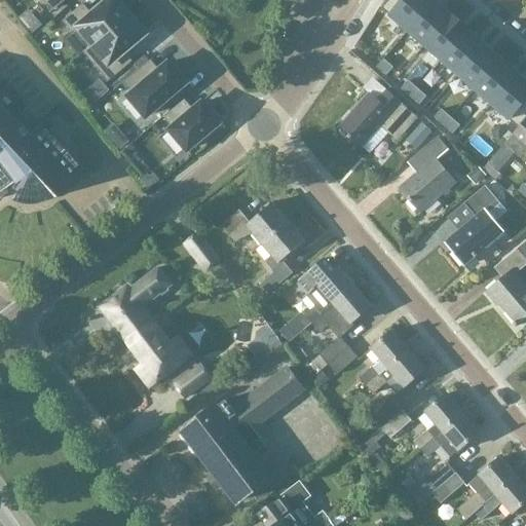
[(42,0),(51,9),(62,0),(42,0)]
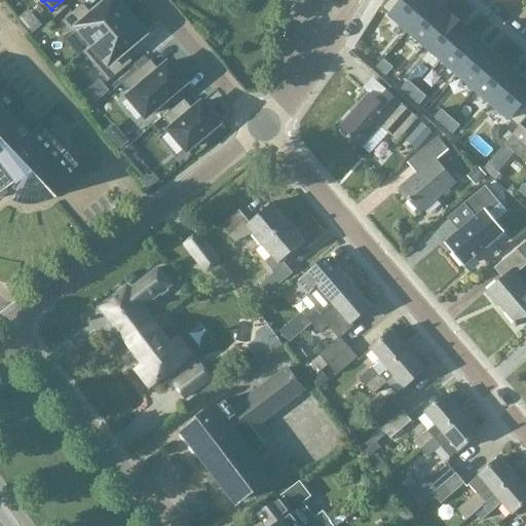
[(80,4),(61,22),(70,32),(62,39),(77,57),(82,52),(127,15),(124,13),(112,0),(105,0),(89,14),(80,4)]
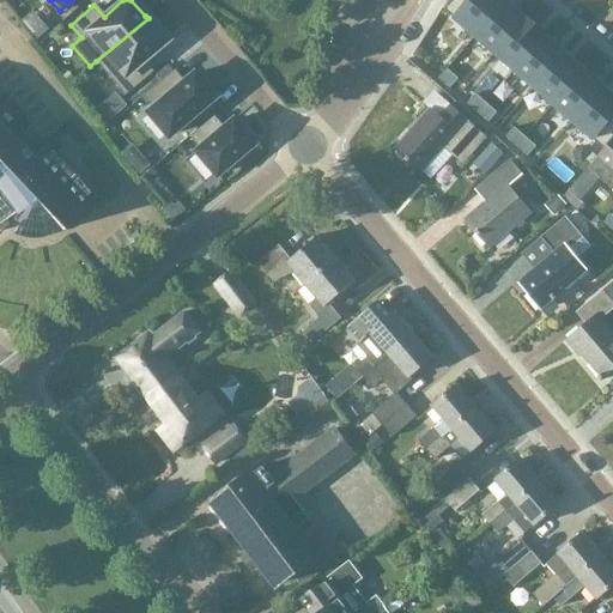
[(229,0),(195,0),(205,16),(229,0)]
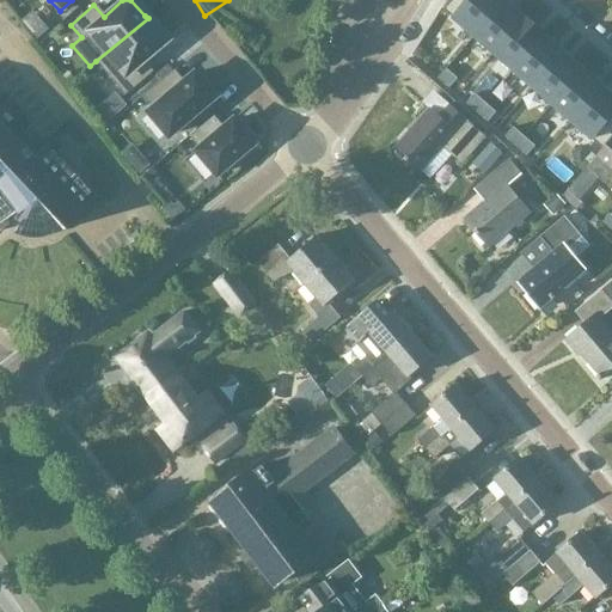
[(451,0),(442,10),(473,37),(506,1),(503,0),(451,0)]
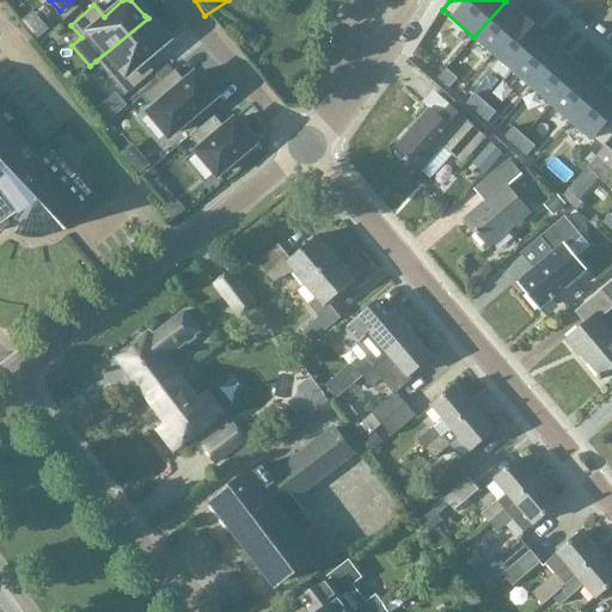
[(525,18),(524,18),(506,1),(473,37),(494,54),(525,18)]
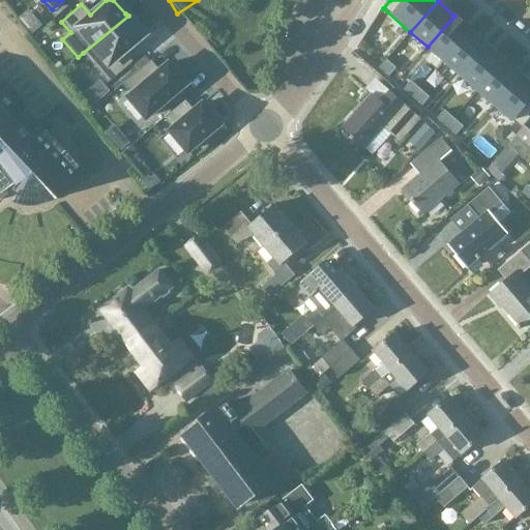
[(428,47),(444,62),(471,31),(472,31),(453,15),(453,16),(454,16),(428,47)]
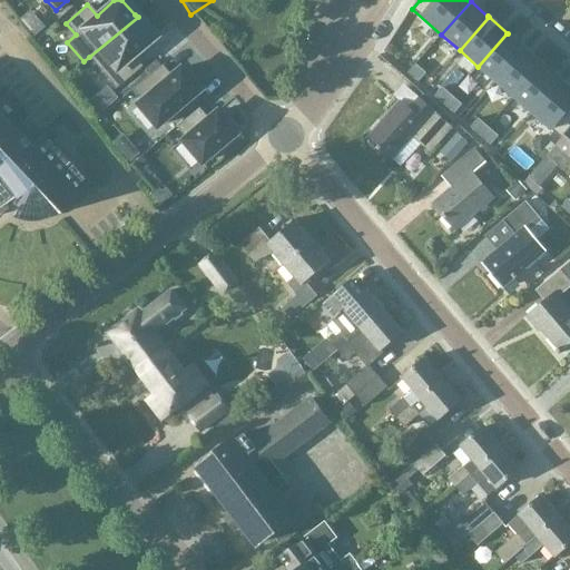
[(138,18),(138,17),(89,57),(115,88),(140,67),(131,57),(154,37),(138,19),(138,18)]
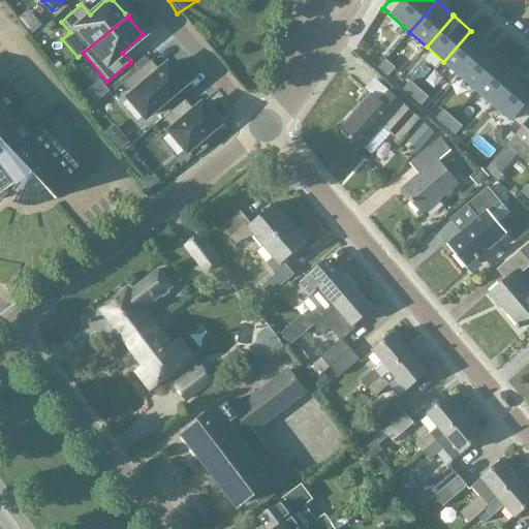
[(470,31),(443,62),(460,76),(487,45),(470,31)]
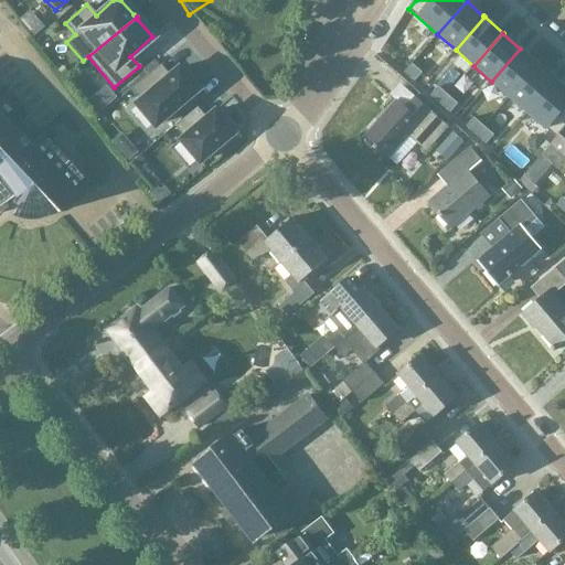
[(491,82),(509,97),(539,64),(520,49),(491,82)]
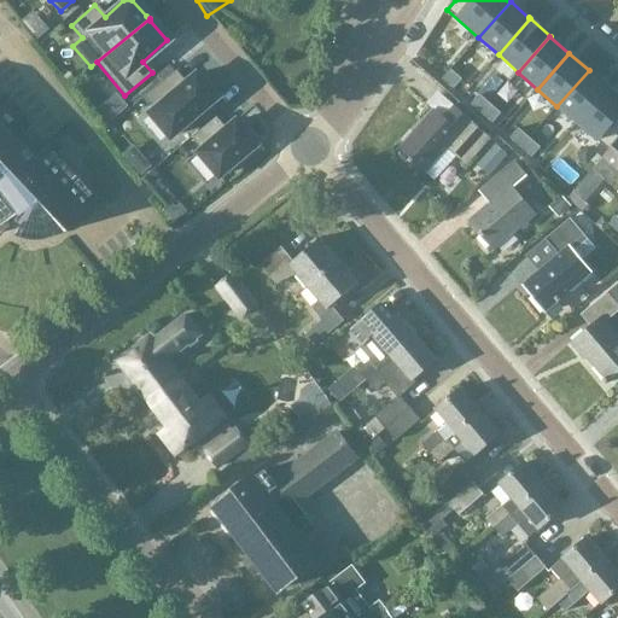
[(589,70),(557,106),(577,123),(608,87),(589,70)]
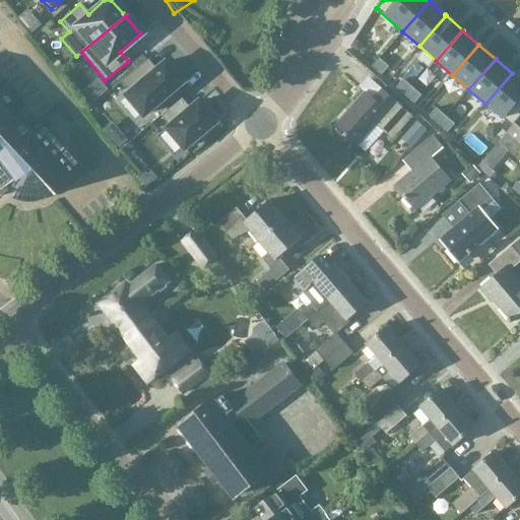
[(124,95),(141,116),(181,81),(171,69),(169,71),(161,63),(154,70),(146,60),(121,82),(128,91),(124,95)]
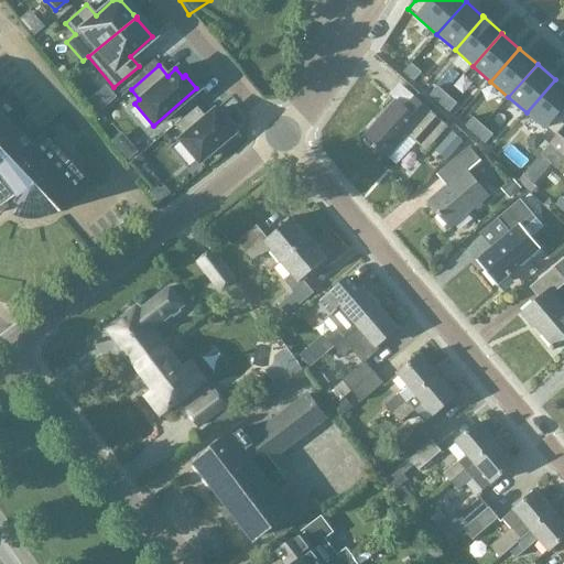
[(410,66),(403,73),(413,82),(420,75),(410,66)]
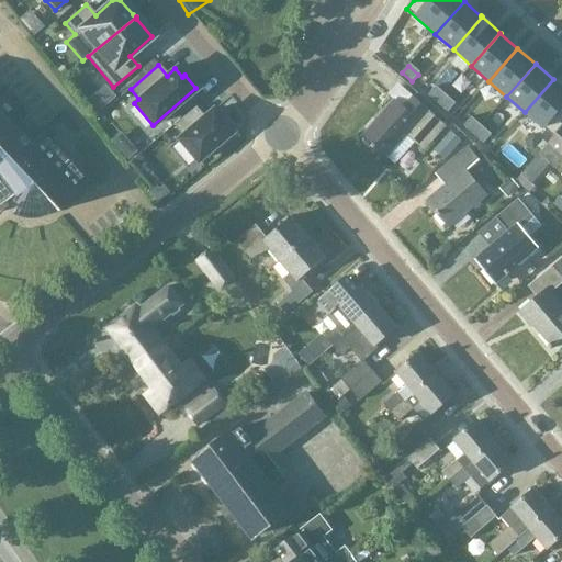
[(525,112),(552,137),(561,125),(561,108),(561,105),(561,86),(553,79),(525,112)]
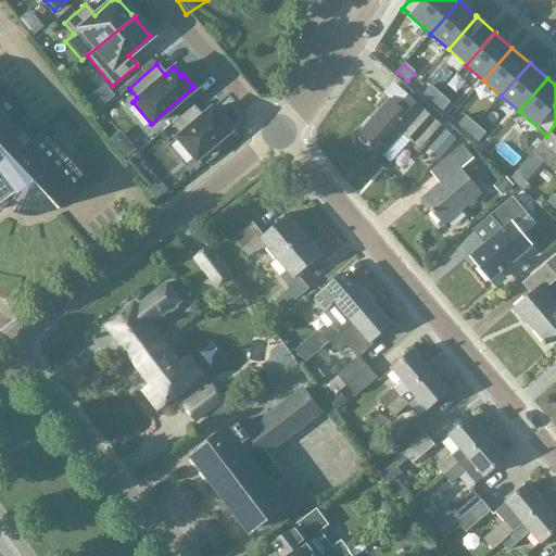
[(429,87),(424,93),(433,102),(439,96),(429,87)]
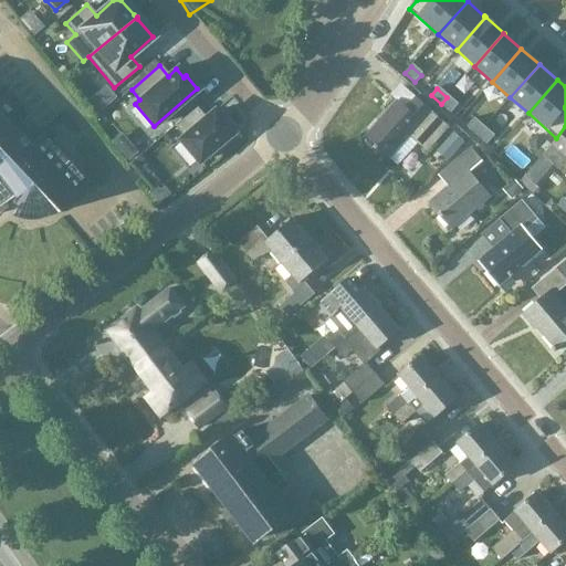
[(96,95),(86,104),(94,114),(104,106),(96,95)]
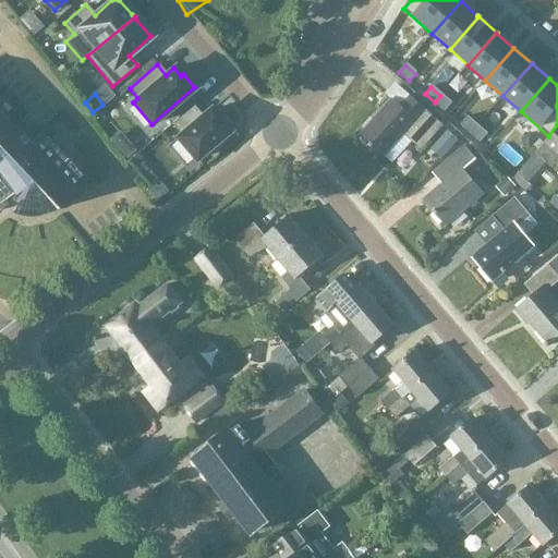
[(389,100),(358,136),(381,156),(383,156),(391,164),(412,142),(422,150),(444,125),(429,113),(409,95),(398,107),(390,99),(389,100)]
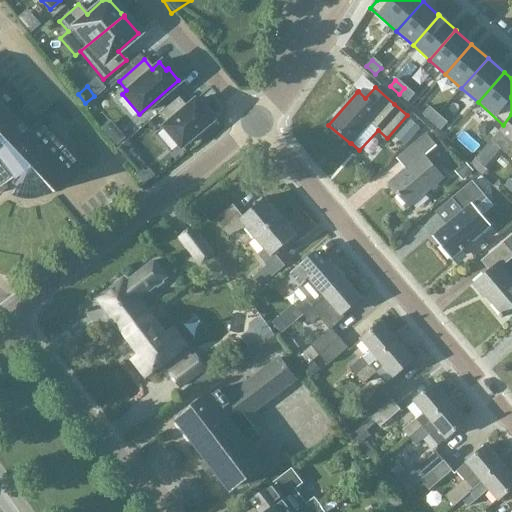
[(404,88),(399,94),(408,102),(413,96),(404,88)]
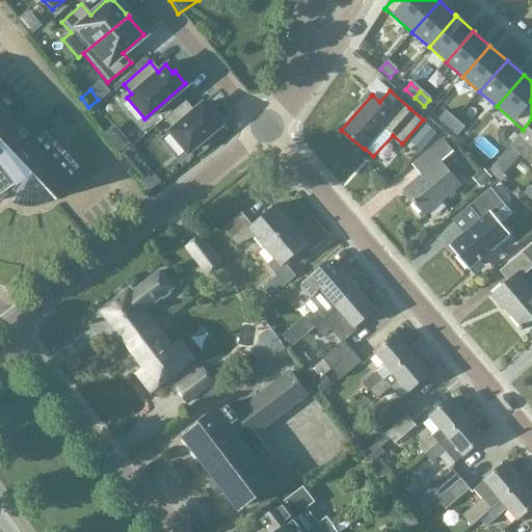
[(200,105),(192,111),(184,102),(164,118),(173,128),(168,131),(186,152),(219,124),(208,111),(207,112),(200,105)]
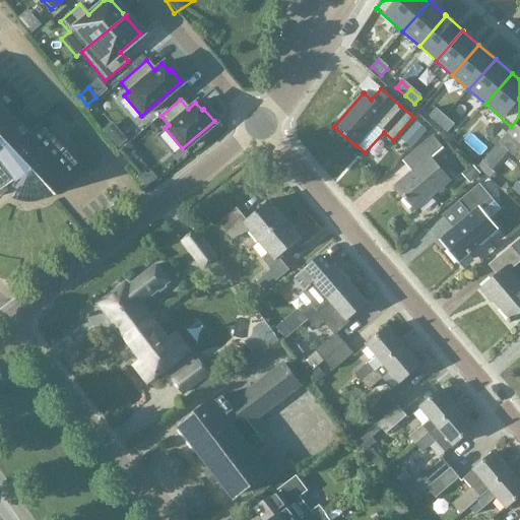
[(25,134),(22,131),(0,107),(0,188),(4,185),(7,188),(9,190),(12,192),(9,199),(14,201),(19,202),(24,203),(29,202),(35,201),(40,200),(45,197),(49,194),(51,196),(80,169),(38,123),(25,134)]
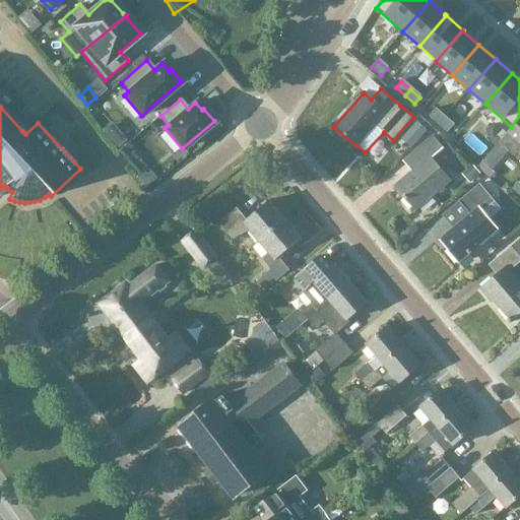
[(435,111),(429,117),(438,125),(444,119),(435,111)]
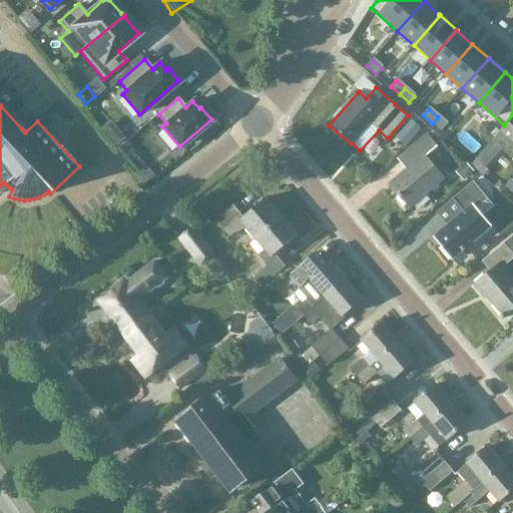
[(438,117),(432,123),(441,130),(447,124),(438,117)]
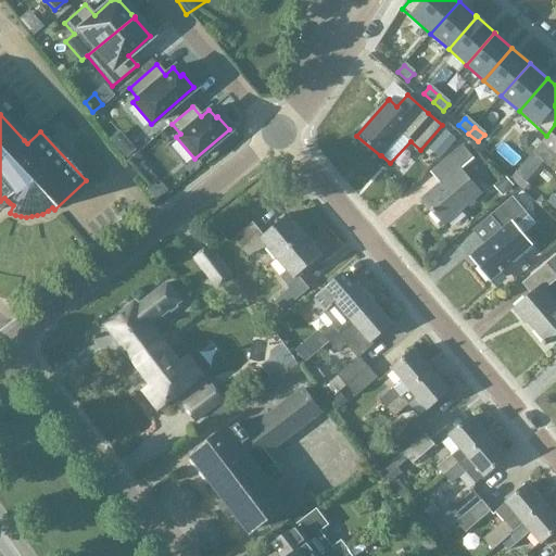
[(532,154),(515,174),(516,174),(526,182),(543,163),(547,166),(555,163),(555,127),(532,154)]
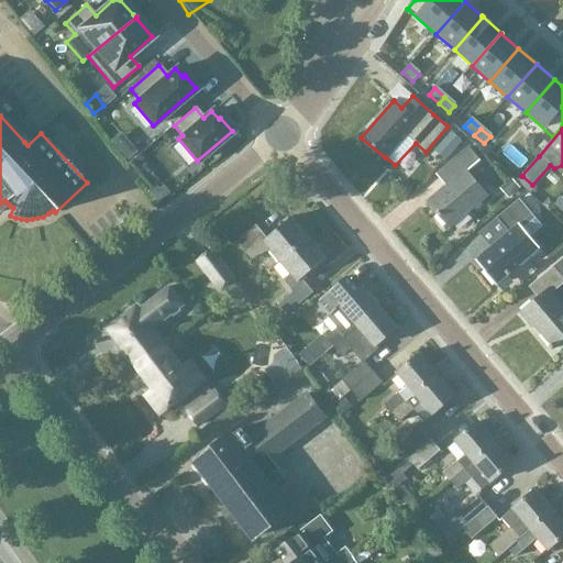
[(452,132),(443,142),(454,151),(463,141),(452,132)]
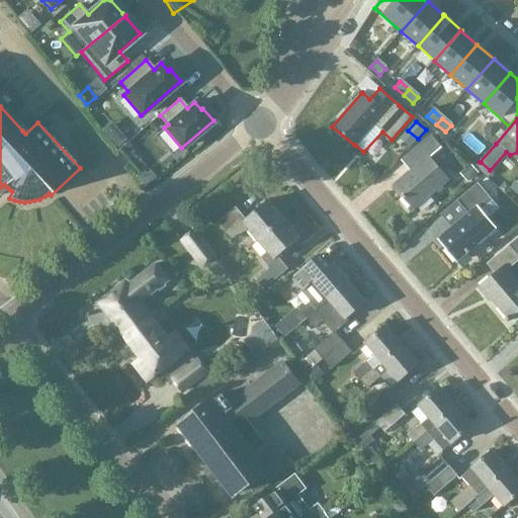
[(116,132),(108,139),(115,147),(124,140),(116,132)]
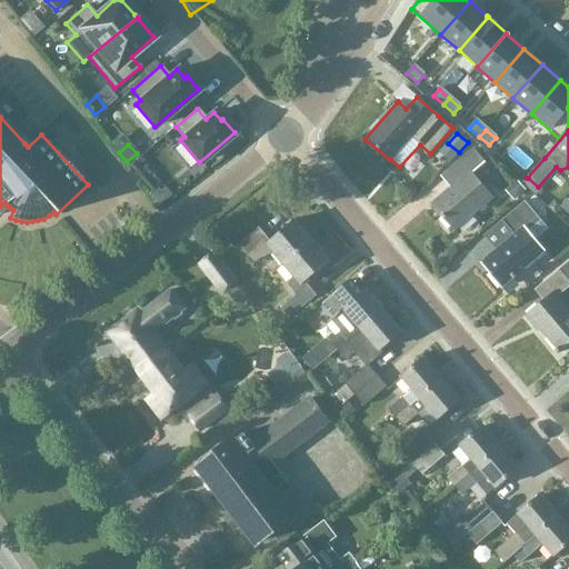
[(470,170),(482,161),(472,149),(447,170),(456,181),(429,203),(452,230),(492,197),(470,170)]
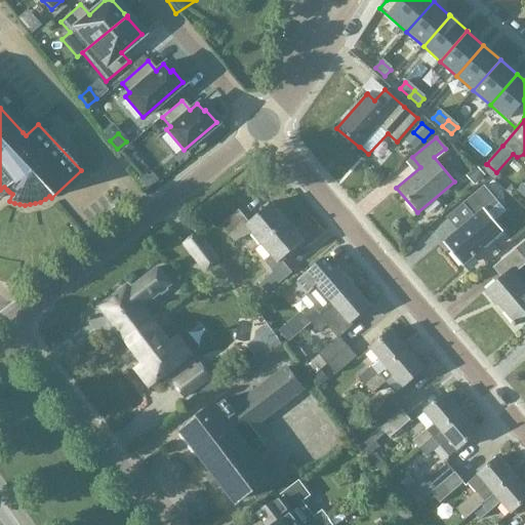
[(466,173),(473,183),(484,173),(477,164),(466,173)]
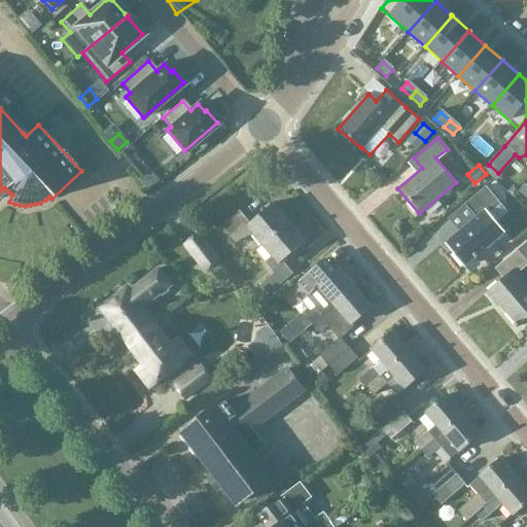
[(144,173),(137,179),(146,189),(157,180),(151,174),(147,177),(144,173)]
